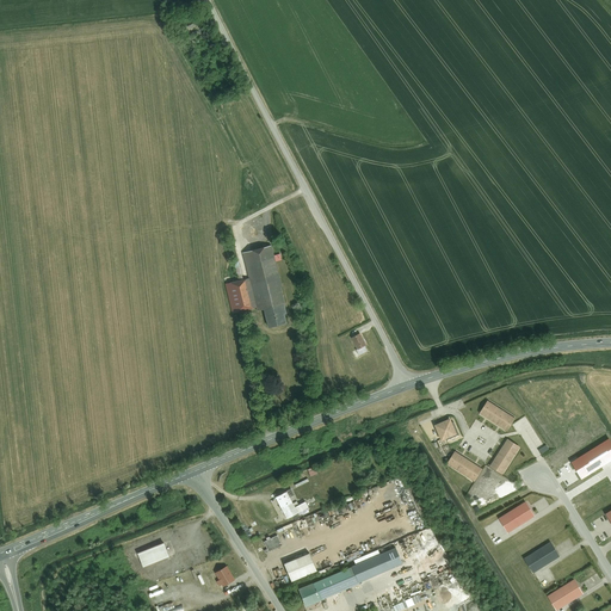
[(266,307),(271,322),(290,319),(273,241),(242,250),(248,276),(226,283),(232,313),(255,306),(257,310),(266,307)]
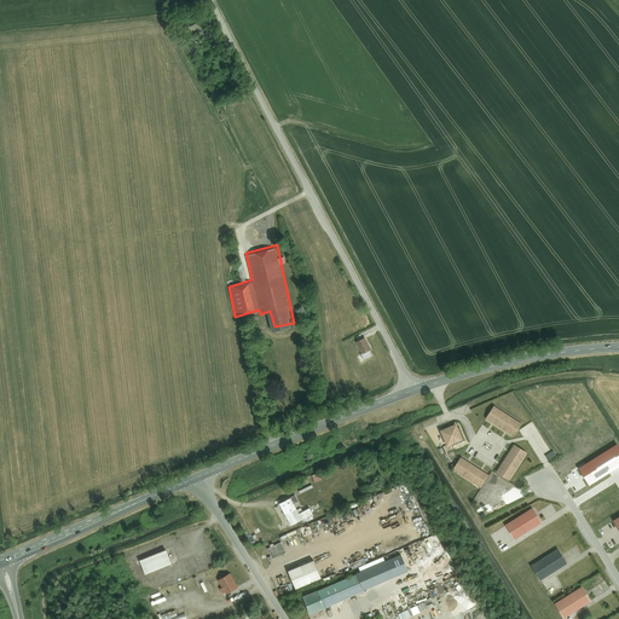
[(358,340),(364,353),(372,348),(365,336),(358,340)]
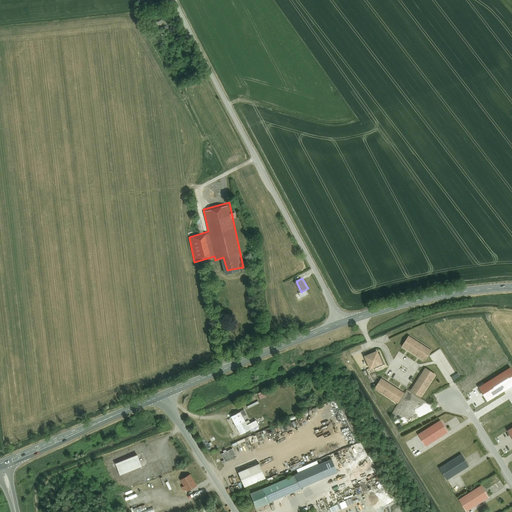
[(402,344),(424,359),(432,348),(409,334),(402,344)]
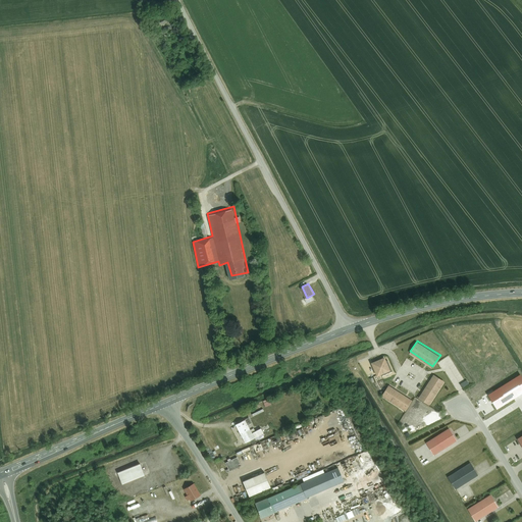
[(370,362),(376,374),(390,368),(384,355),(370,362)]
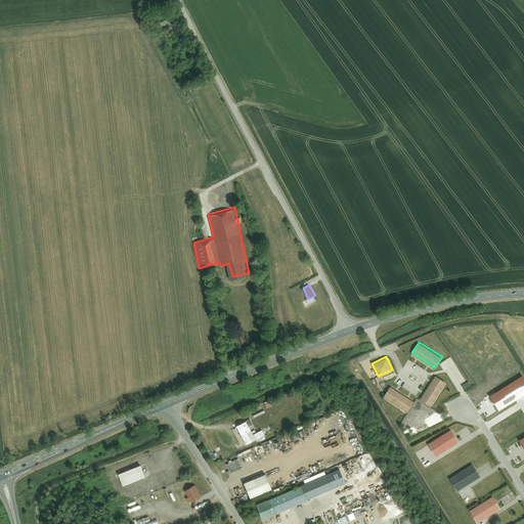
[(434,375),(420,398),(431,405),(446,383),(434,375)]
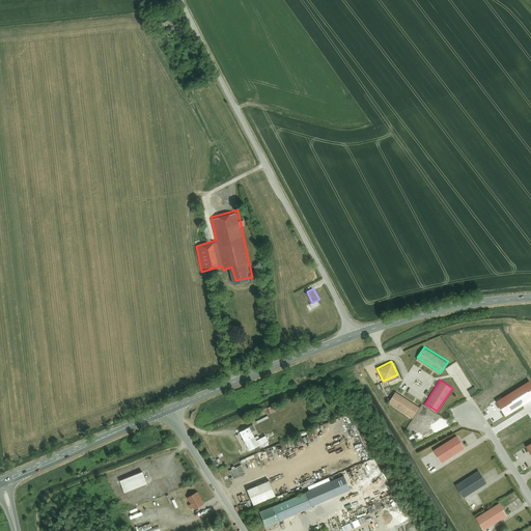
[(387,402),(411,418),(419,406),(394,390),(387,402)]
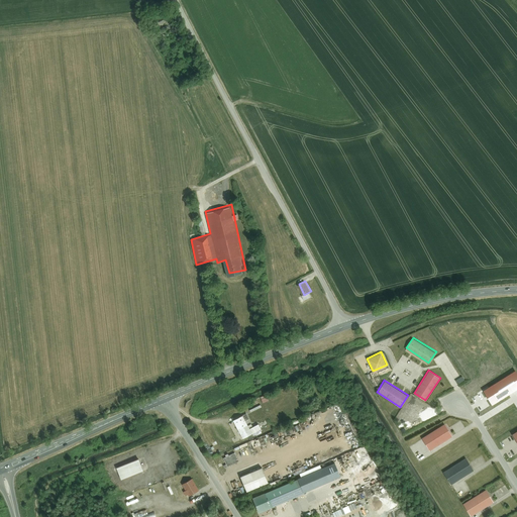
[(234,420),(243,438),(262,429),(260,424),(250,428),(246,420),(249,418),(247,414),(243,416),(243,415),(234,420)]
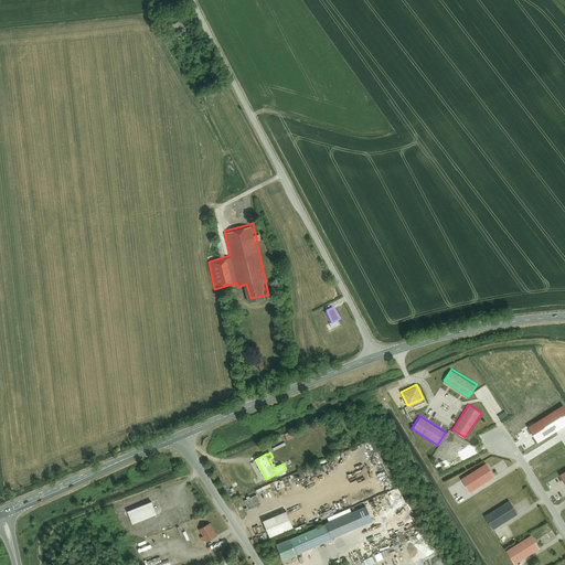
[(461,478),(470,492),(496,476),(487,462),(461,478)]
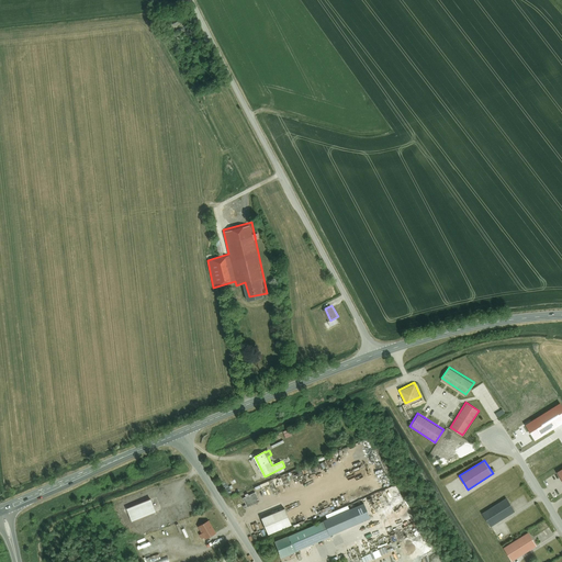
[(273,479),(277,486),(289,481),(285,473),(273,479)]
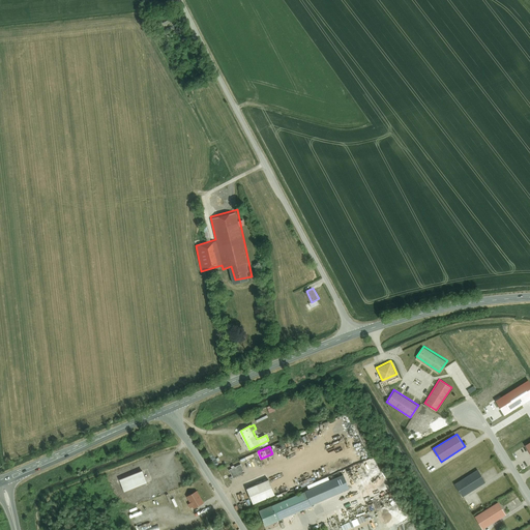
[(229,467),(233,477),(245,473),(241,463),(235,466),(229,467)]
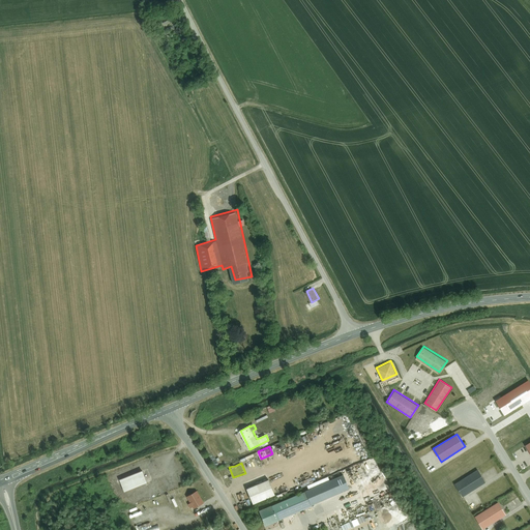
[(477,469),(453,483),(462,496),(486,481),(477,469)]
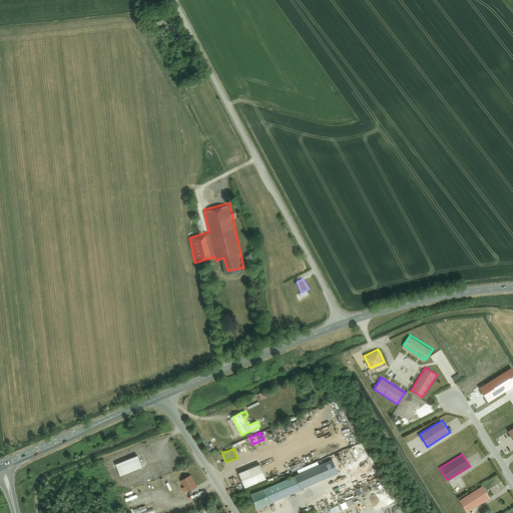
[(137,455),(115,464),(119,475),(142,467),(137,455)]
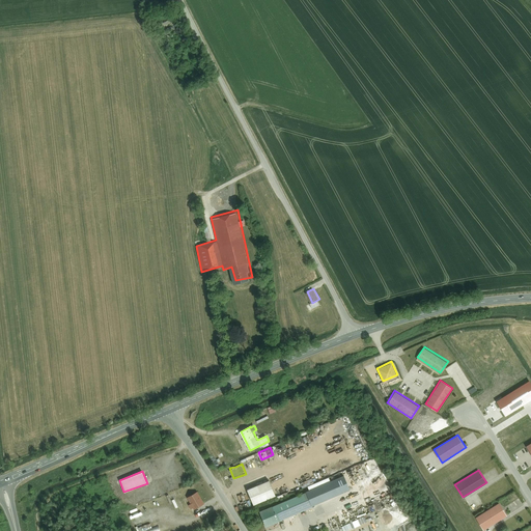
[(344,474),(306,491),(311,504),(350,488),(344,474)]
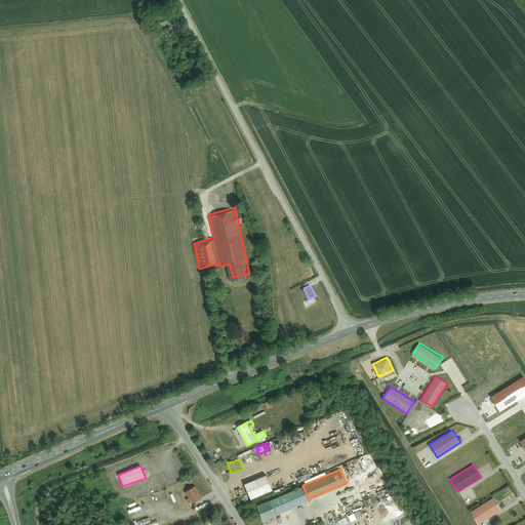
[(265,474),(244,482),(250,497),(271,488),(265,474)]
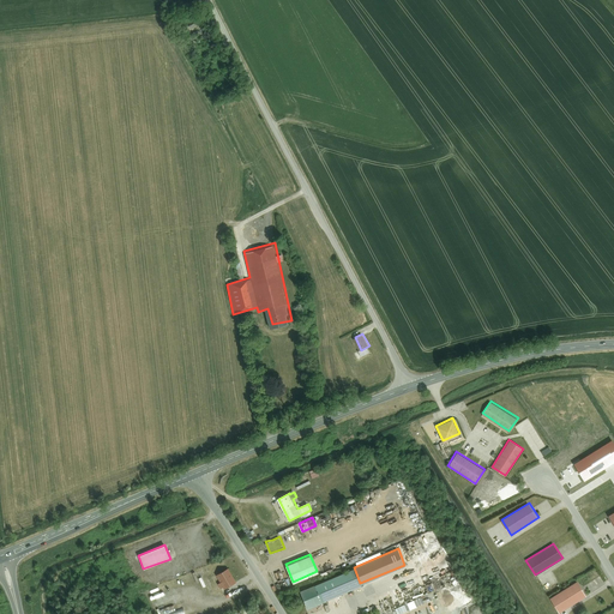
[(216,573),(224,589),(236,583),(228,567),(216,573)]
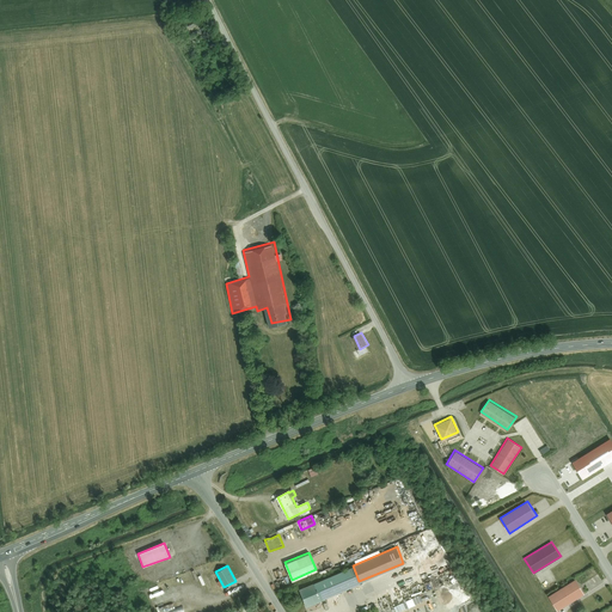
[(299,588),(306,606),(360,583),(359,581),(353,565),(299,588)]
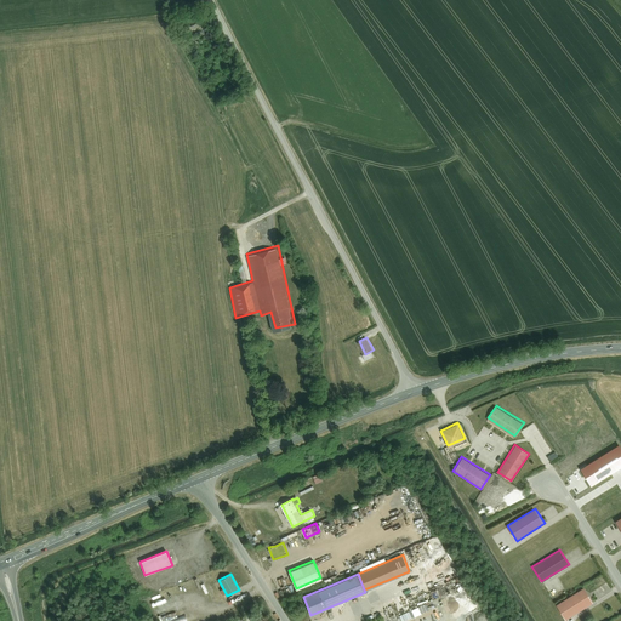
[(584,586),(554,604),(564,620),(593,602),(584,586)]
